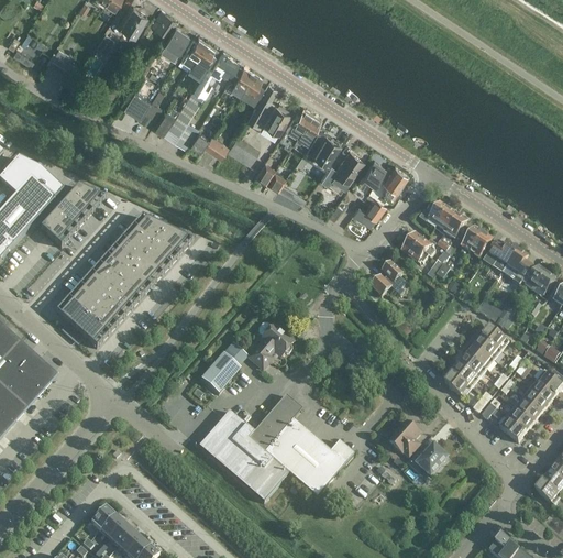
[(135,29),(147,10),(132,0),(127,7),(129,8),(121,20),(135,29)]
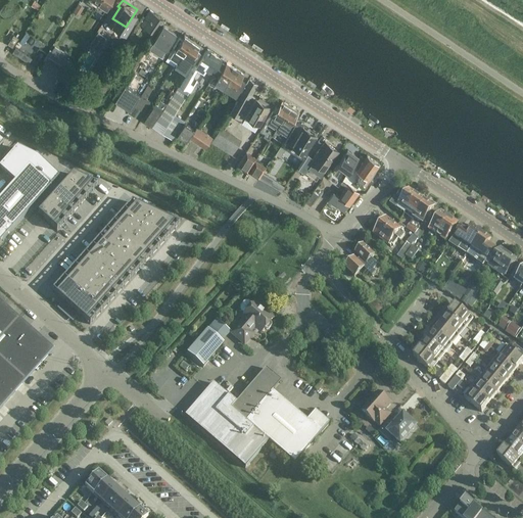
[(155,28),(163,14),(150,5),(145,12),(143,10),(133,26),(138,29),(143,20),(155,28)]
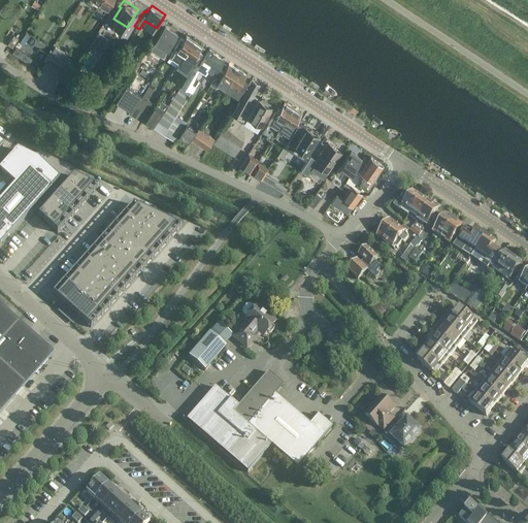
[(165,20),(154,36),(152,39),(164,47),(166,44),(177,28),(165,20)]
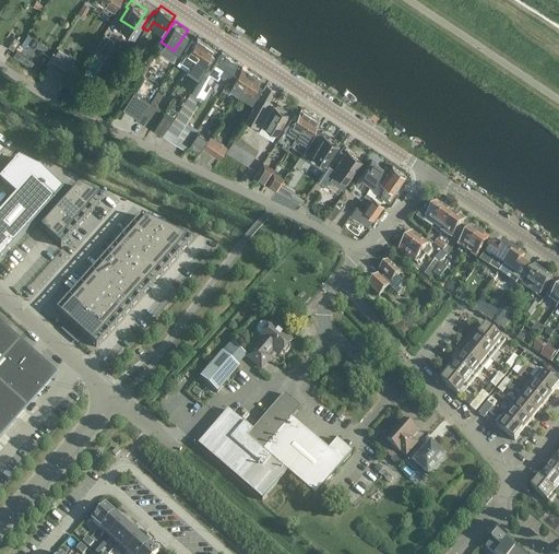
[(105,49),(115,35),(105,28),(96,43),(105,49)]
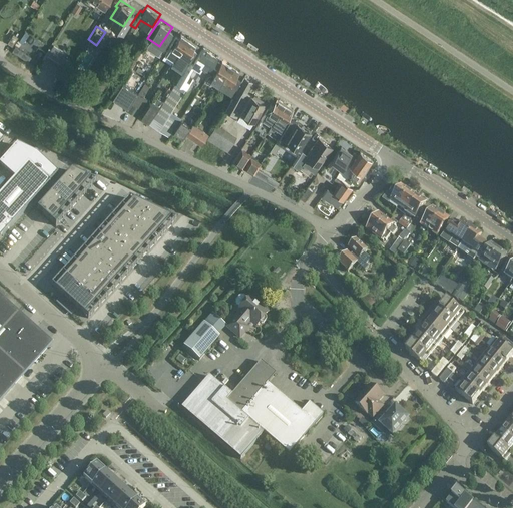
[(129,43),(136,32),(130,28),(123,39),(129,43)]
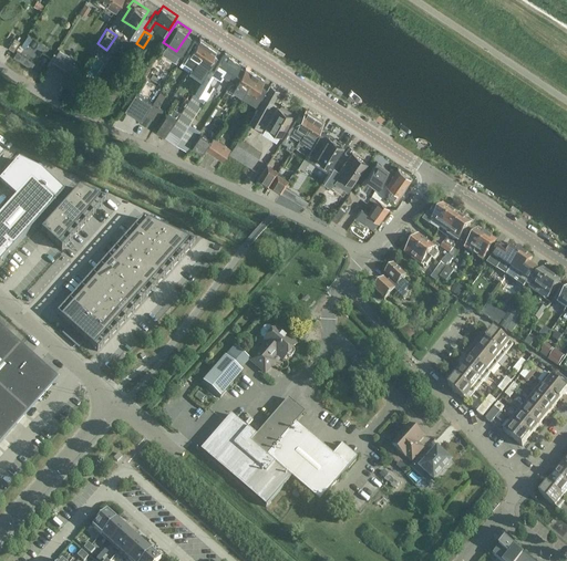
[(14,47),(21,37),(16,32),(9,42),(14,47)]
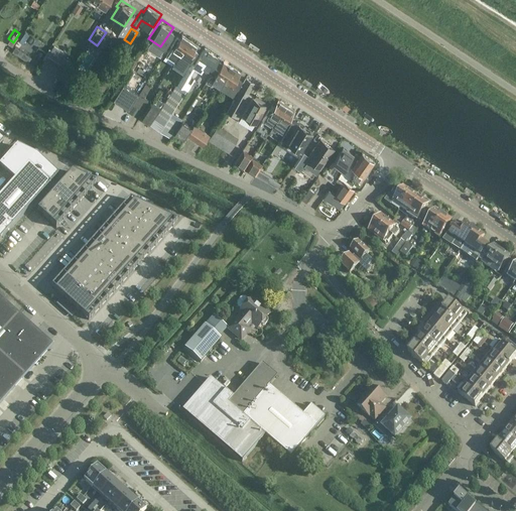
[(174,39),(172,43),(181,48),(190,35),(181,29),(177,35),(176,34),(173,38),(174,39)]
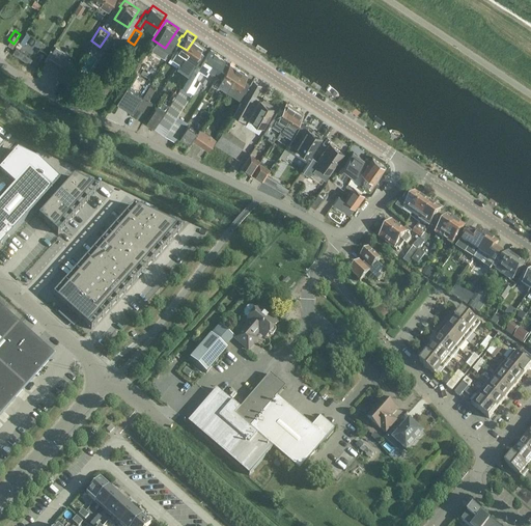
[(202,40),(196,36),(187,50),(191,54),(186,62),(193,66),(198,58),(196,57),(198,53),(196,51),(202,40)]
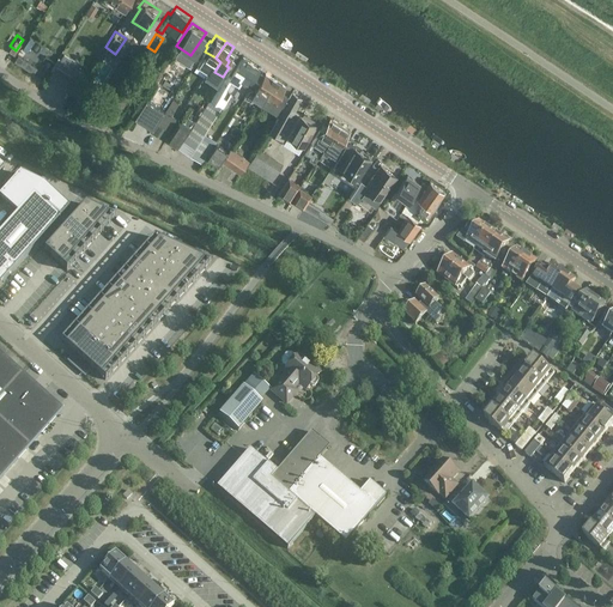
[(14,55),(35,66),(38,60),(18,48),(14,55)]
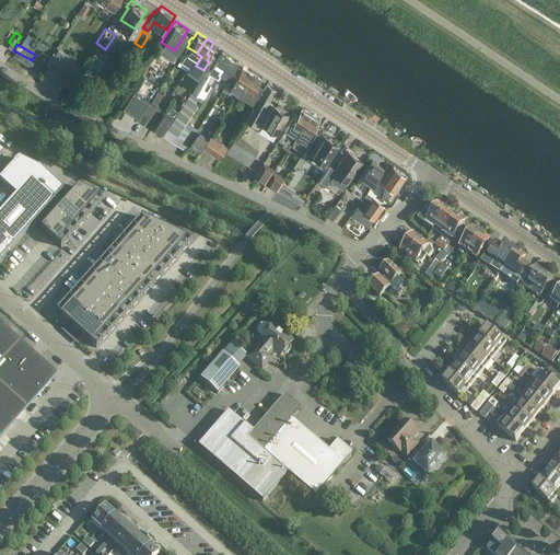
[(211,64),(209,61),(203,70),(178,108),(173,104),(166,114),(172,117),(163,129),(173,136),(212,78),(208,74),(213,66),(219,70),(222,65),(225,67),(223,69),(225,70),(224,72),(229,76),(231,71),(229,69),(237,57),(222,46),(211,64)]
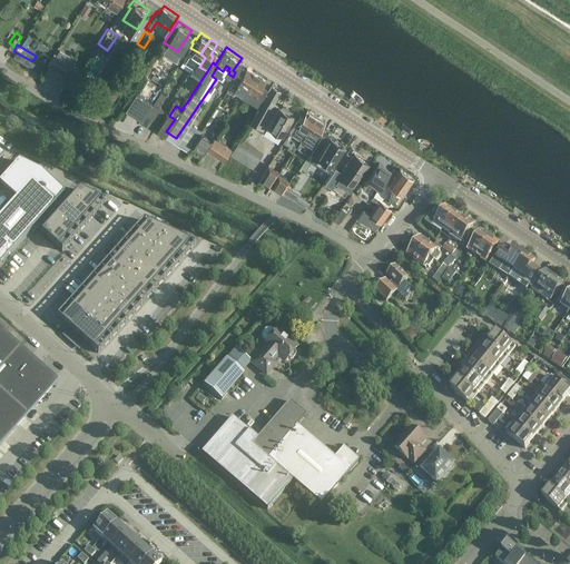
[(72,77),(80,66),(57,49),(49,61),(72,77)]
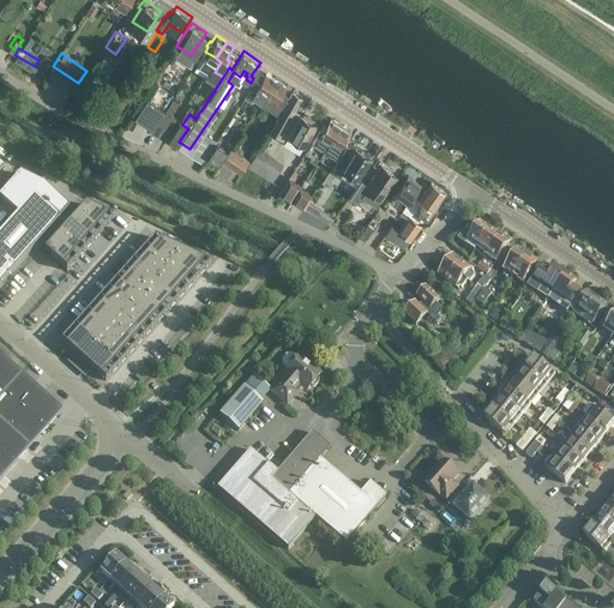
[(258,95),(262,97),(276,74),(266,67),(260,77),(258,74),(254,80),(263,86),(258,95)]
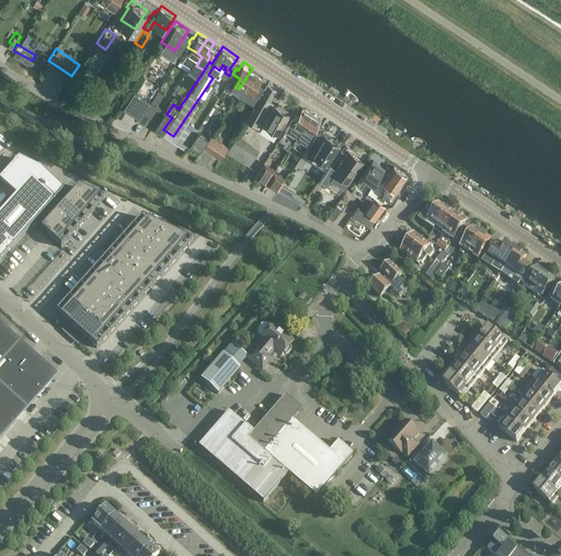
[(262,74),(252,68),(239,89),(242,91),(247,83),(255,88),(245,103),(250,105),(264,83),(258,79),(262,74)]
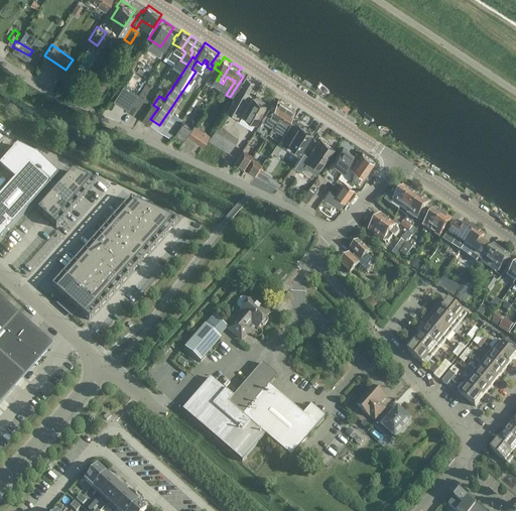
[(243,77),(230,97),(226,104),(253,120),(266,99),(263,98),(261,93),(257,91),(254,92),(248,89),(254,78),(246,73),(243,77)]
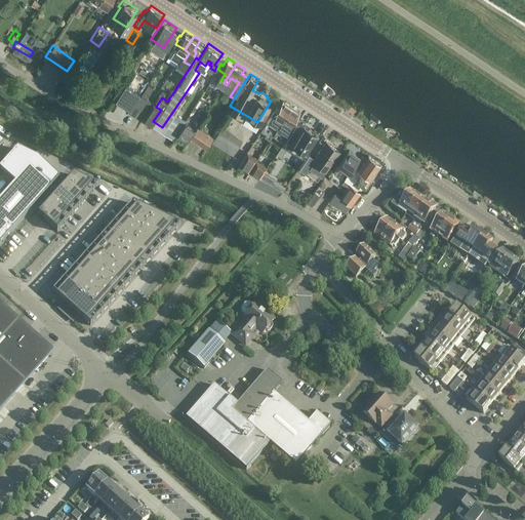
[(142,90),(125,79),(115,95),(131,106),(142,90)]
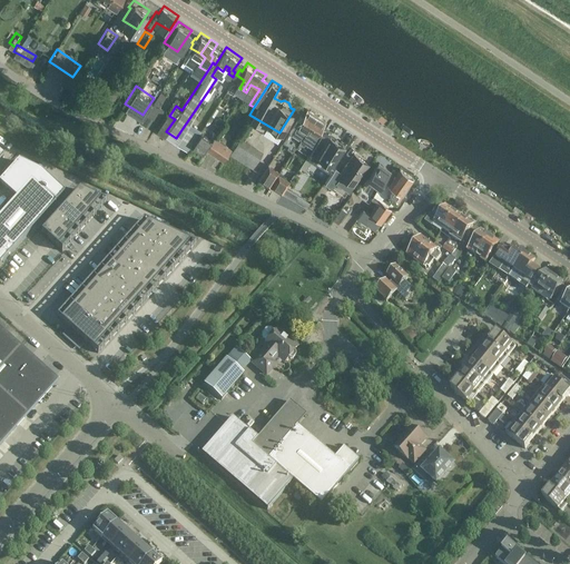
[(164,106),(154,99),(147,110),(143,116),(151,121),(156,116),(156,117),(164,106)]
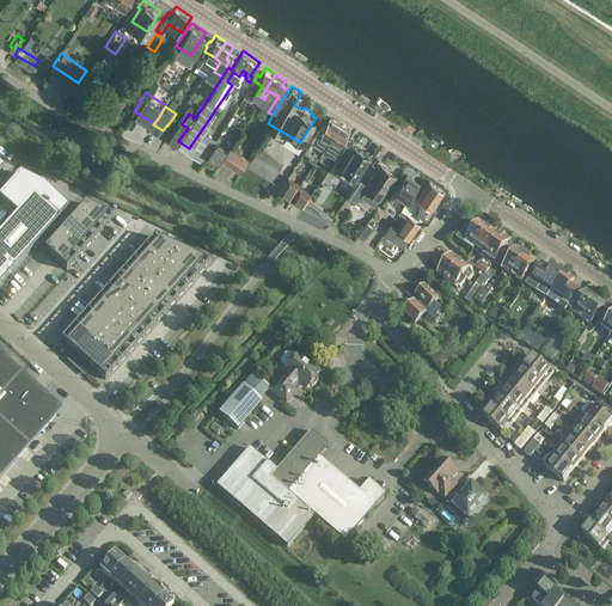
[(319,124),(304,147),(310,151),(308,153),(314,157),(318,152),(340,118),(330,112),(322,126),(319,124)]
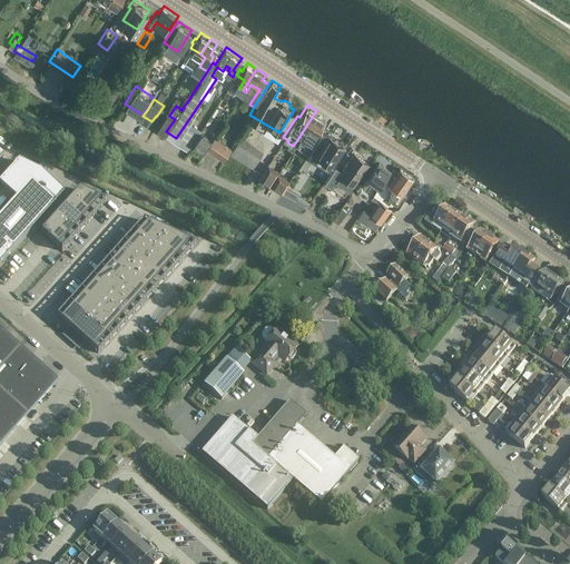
[(318,132),(321,129),(317,127),(325,116),(316,110),(296,141),(307,149),(318,132)]
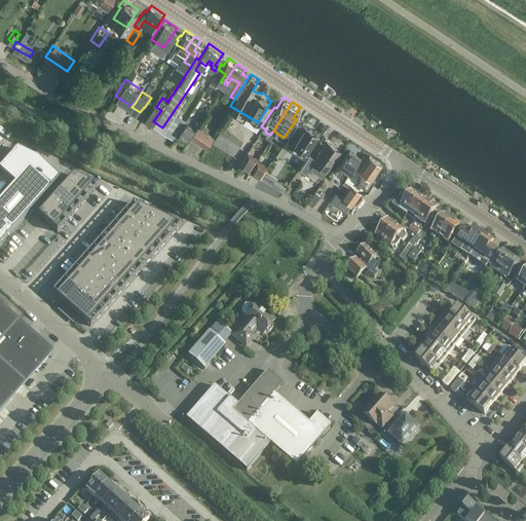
[(185,117),(182,115),(177,111),(165,128),(171,132),(170,133),(173,135),(185,117)]
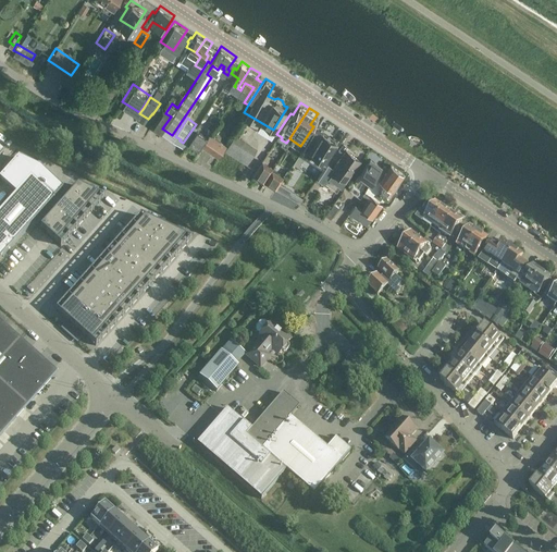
[(187,137),(198,145),(207,132),(196,125),(187,137)]
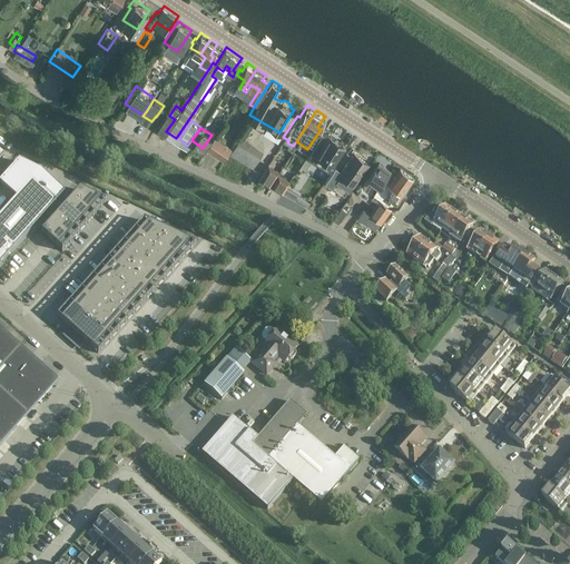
[(330,131),(325,137),(318,132),(307,149),(306,151),(330,166),(345,141),(330,131)]
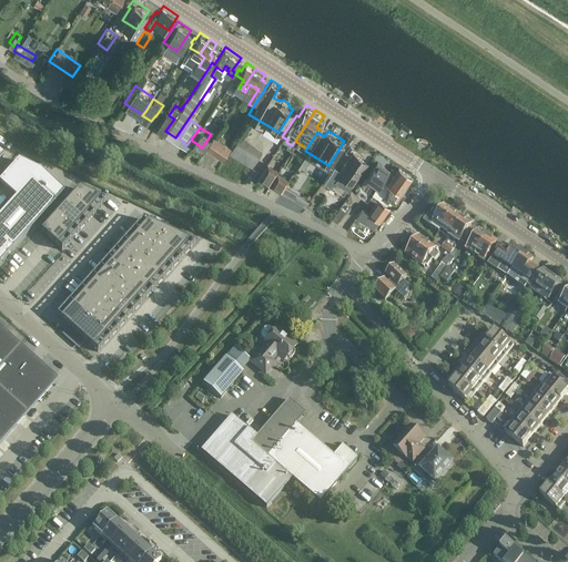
[(231,143),(213,132),(205,144),(223,155),(231,143)]
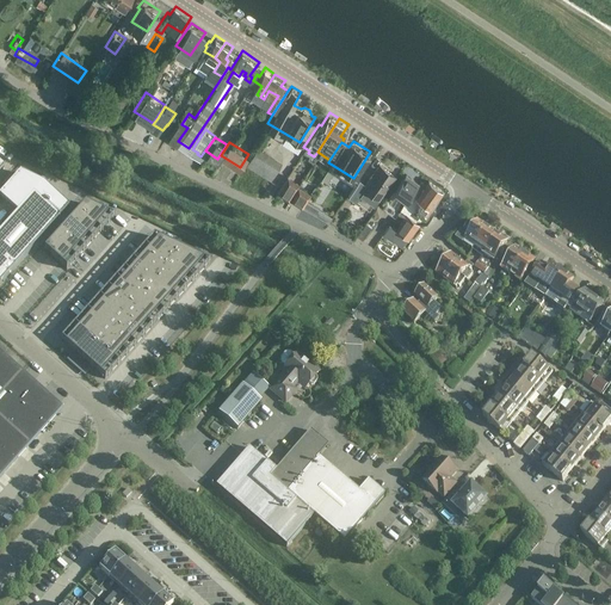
[(247,161),(248,161),(271,176),(283,158),(258,142),(254,147),(254,148),(247,161)]
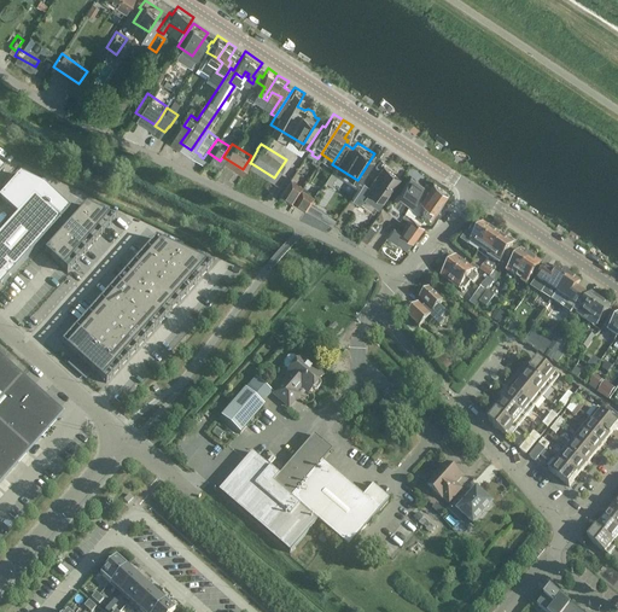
[(353,191),(360,197),(374,208),(383,194),(400,172),(384,161),(369,180),(363,175),(353,191)]
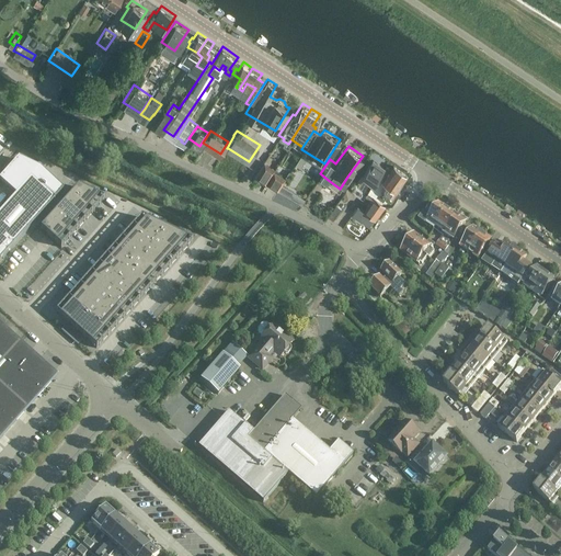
[(377,173),(385,163),(373,155),(358,176),(352,185),(363,193),(373,180),(377,173)]
